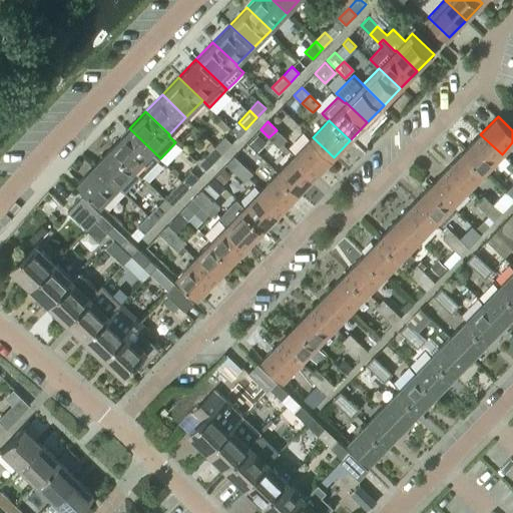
[(129,128),(112,145),(135,168),(135,169),(141,174),(143,176),(160,158),(129,128)]
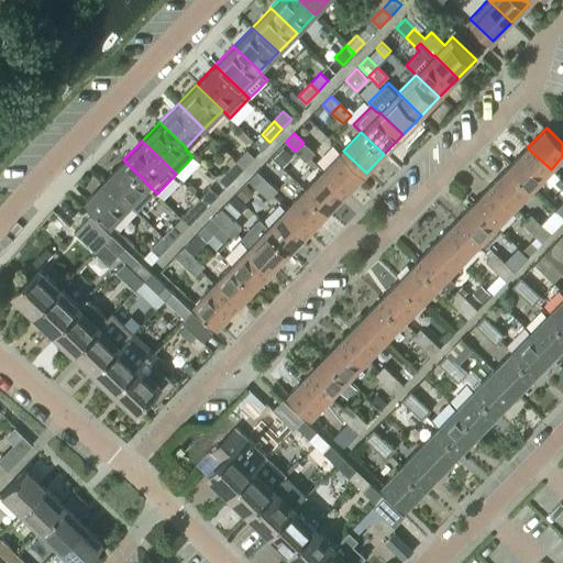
[(306,161),(313,153),(304,143),(295,151),(306,161)]
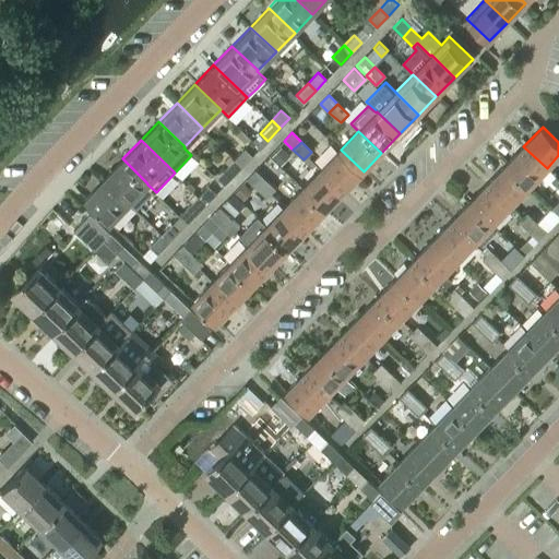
[(528,187),(547,168),(523,146),(506,165),(528,187)]
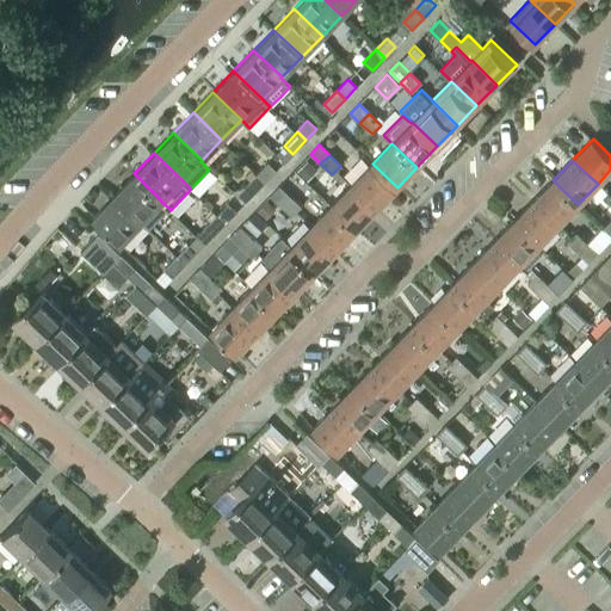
[(264,167),(257,174),(265,181),(269,178),(276,171),(269,162),(264,167)]
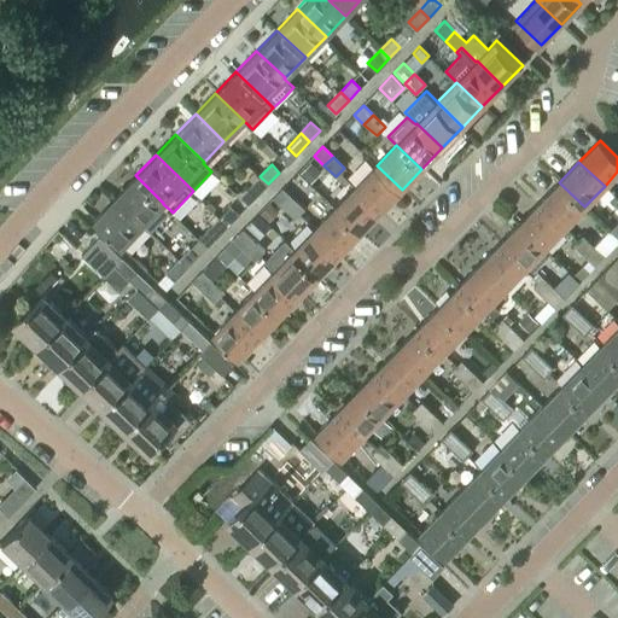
[(377,165),(355,187),(380,211),(402,190),(377,165)]
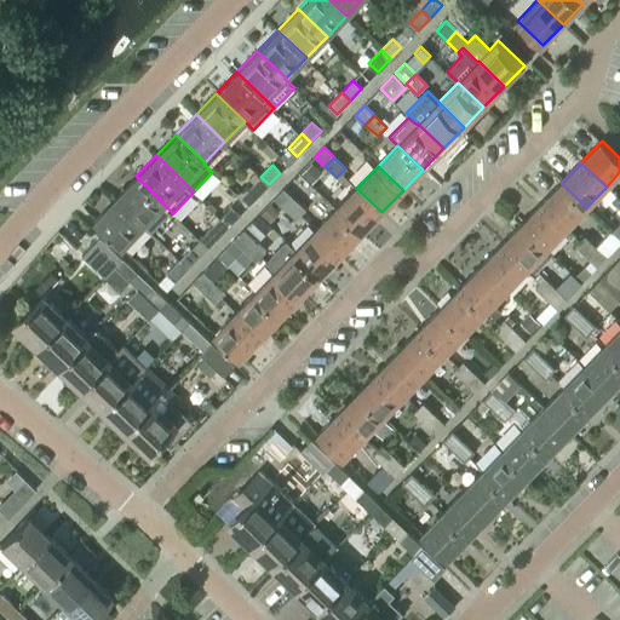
[(247,190),(235,194),(248,206),(269,184),(260,177),(256,171),(248,178),(253,184),(247,190)]
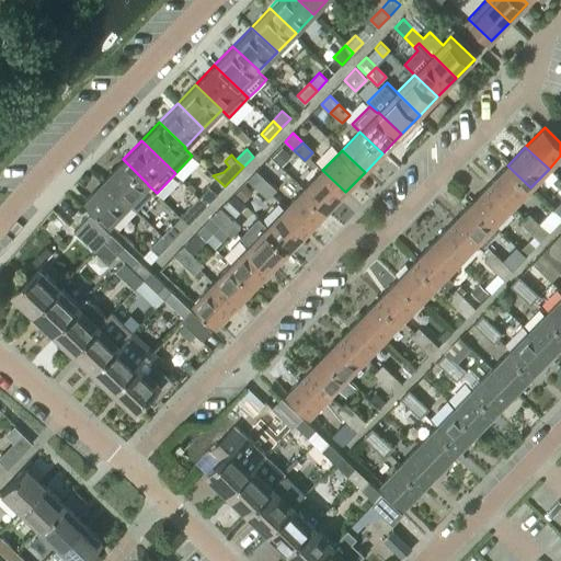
[(123,159),(104,179),(130,204),(138,195),(145,202),(155,191),(148,185),(148,184),(123,159)]
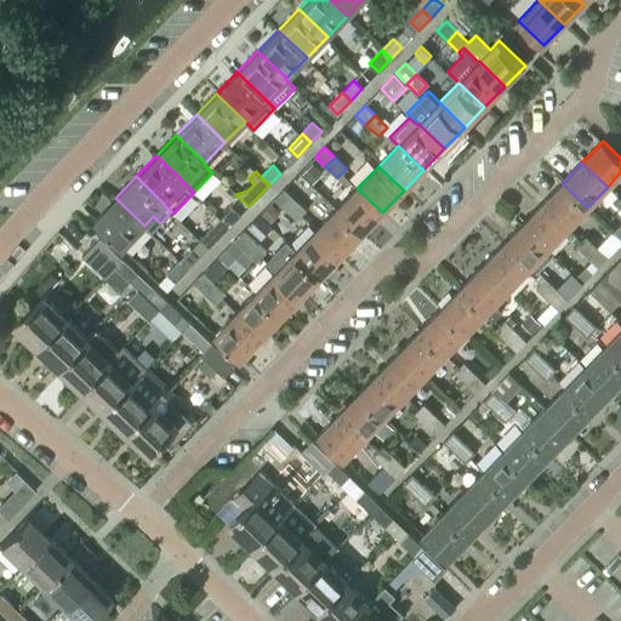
[(567,229),(587,208),(562,183),(541,204),(567,229)]
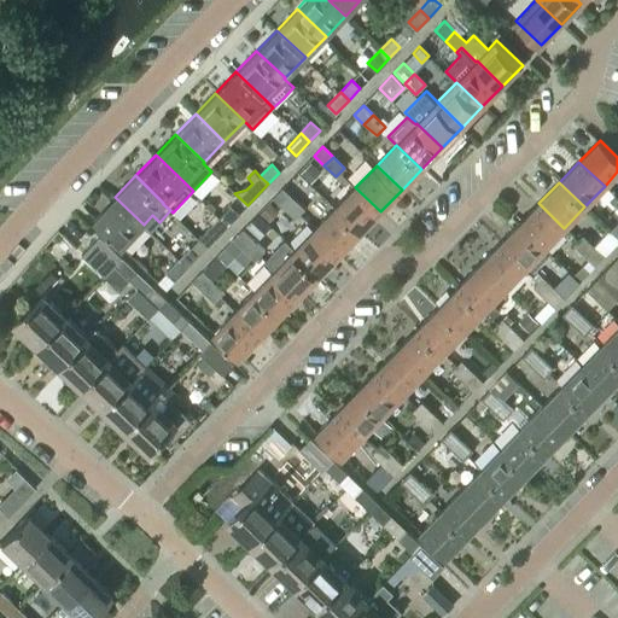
[(355,187),(336,208),(361,232),(380,211),(355,187)]
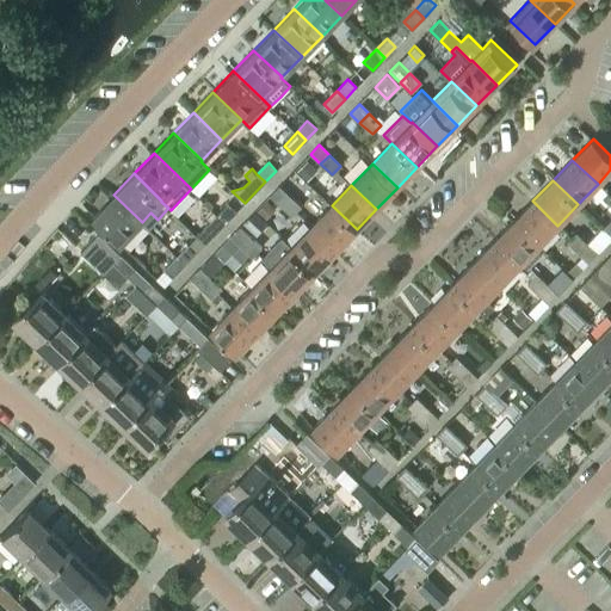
[(279,205),(289,196),(278,186),(270,196),(279,205)]
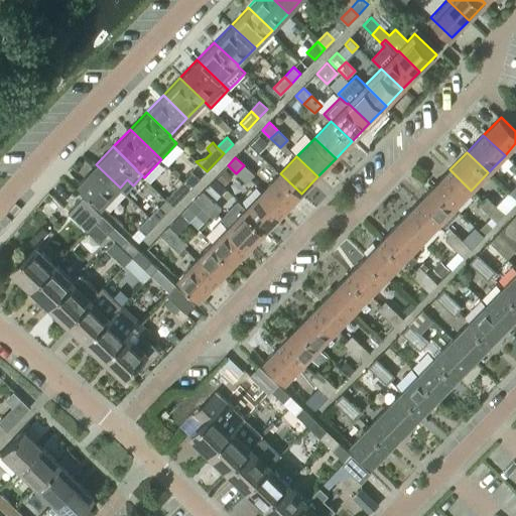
[(96,164),(79,181),(103,205),(120,187),(96,164)]
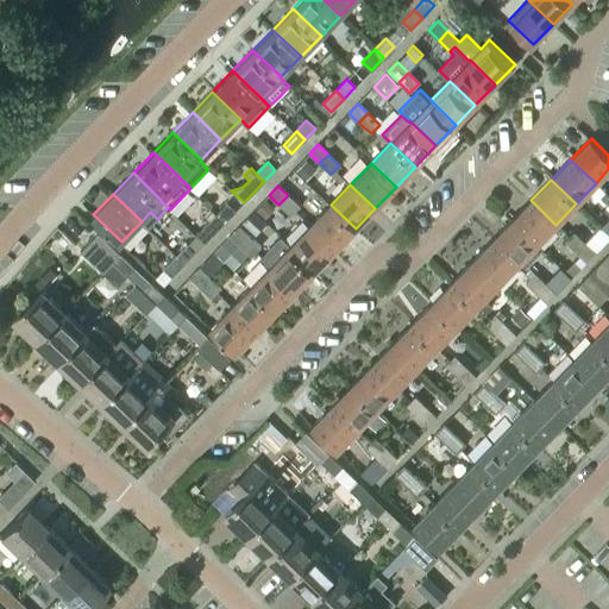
[(290,215),(300,207),(288,195),(278,205),(290,215)]
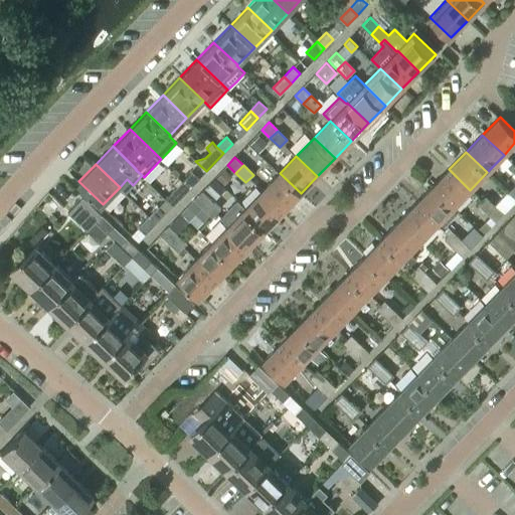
[(454,207),(470,190),(449,169),(433,186),(454,207)]
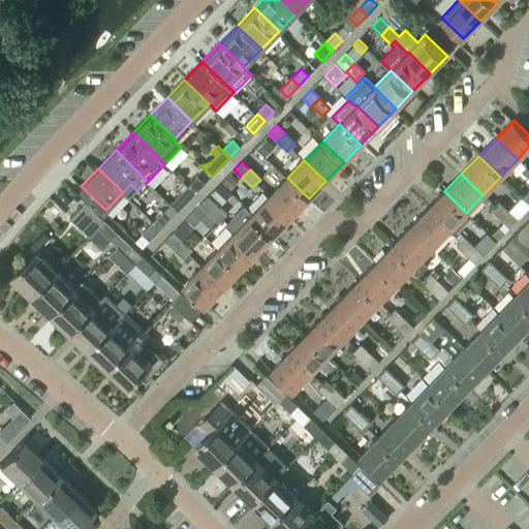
[(195,178),(187,187),(194,193),(196,191),(198,190),(204,184),(197,177),(195,179),(195,178)]
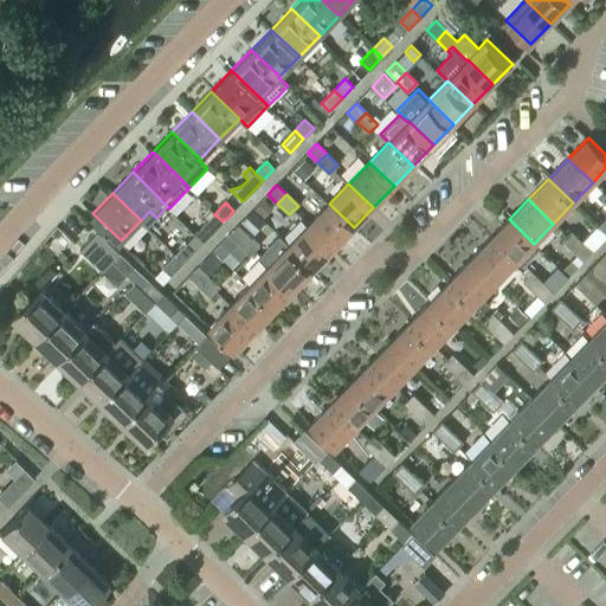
[(329,204),(309,224),(334,247),(354,227),(329,204)]
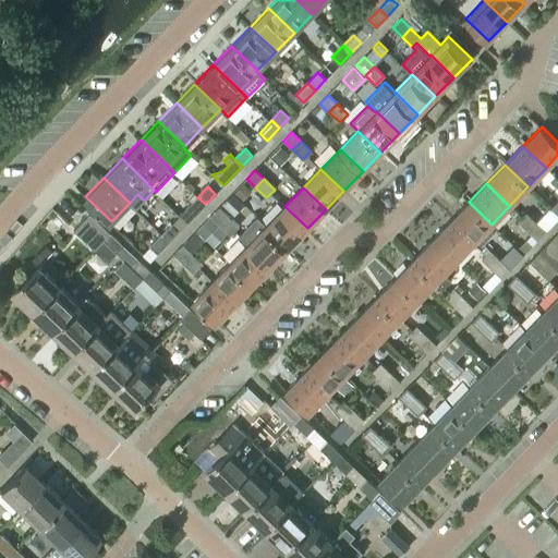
[(225,202),(222,204),(234,216),(244,205),(232,193),(225,202)]
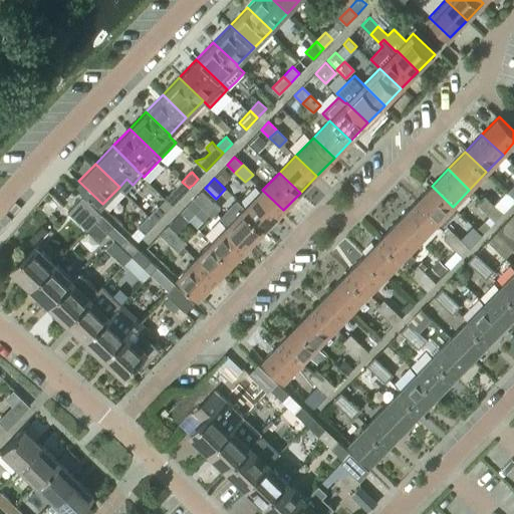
[(182,182),(172,192),(179,199),(189,188),(182,182)]
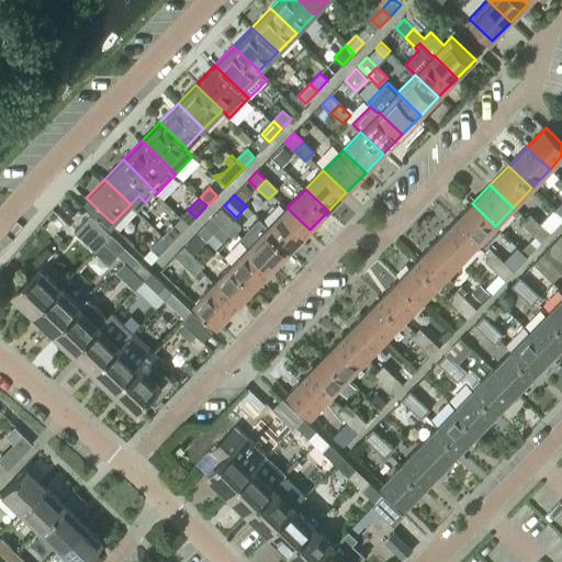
[(476,245),(495,226),(472,203),(453,223),(476,245)]
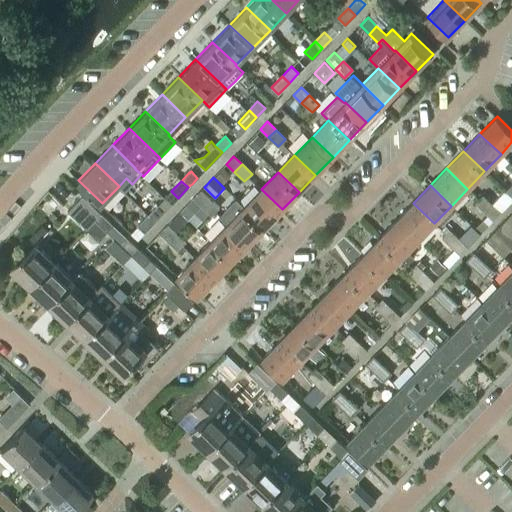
[(261,189),(245,206),(265,226),(282,209),(261,189)]
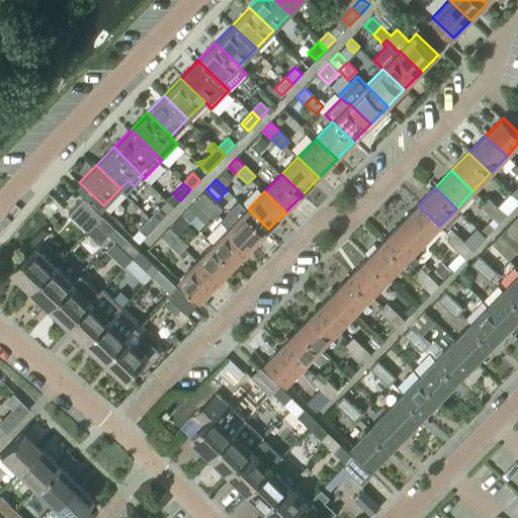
[(203,208),(211,201),(202,192),(183,213),(190,222),(203,208)]
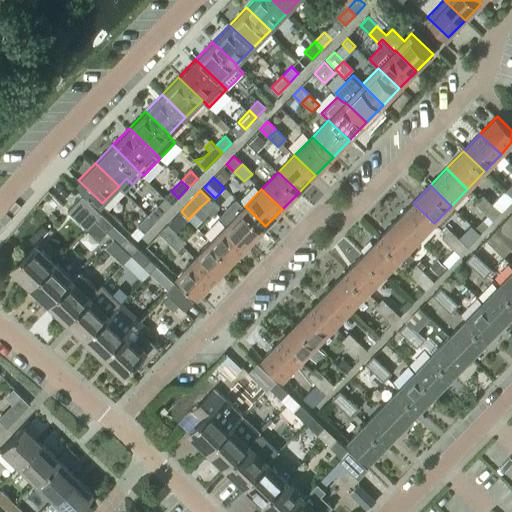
[(484,211),(492,203),(483,195),(475,203),(484,211)]
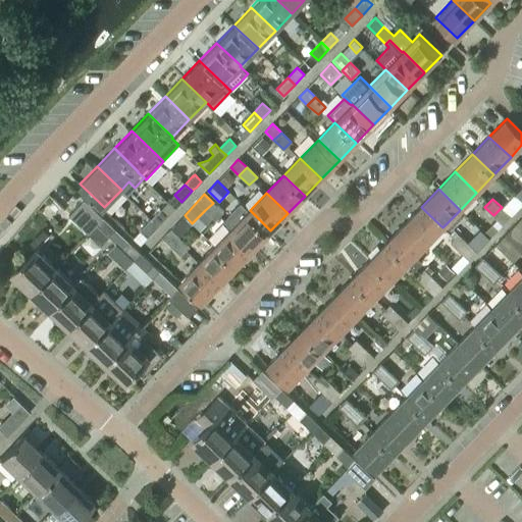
[(86,200),(70,215),(88,232),(103,217),(86,200)]
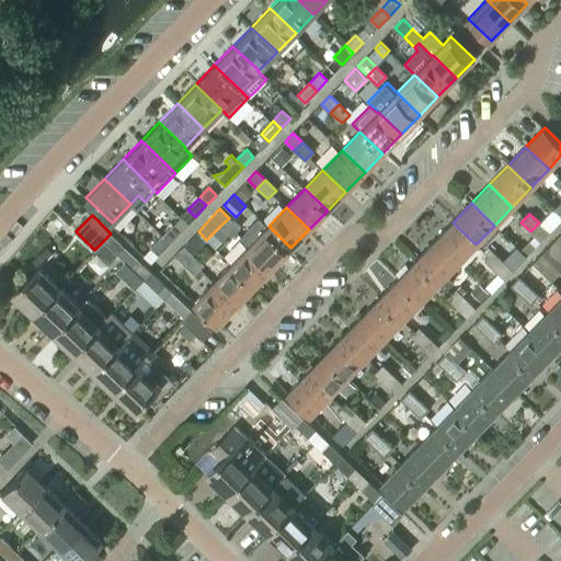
[(260,217),(241,236),(250,244),(273,266),(290,248),(268,226),(260,217)]
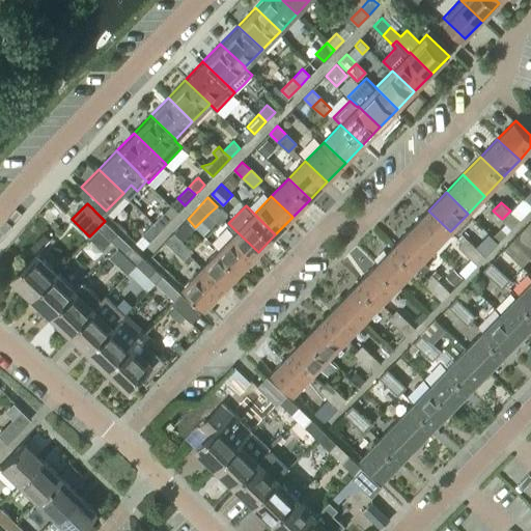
[(226,216),(217,206),(208,214),(219,223),(223,219),(226,216)]
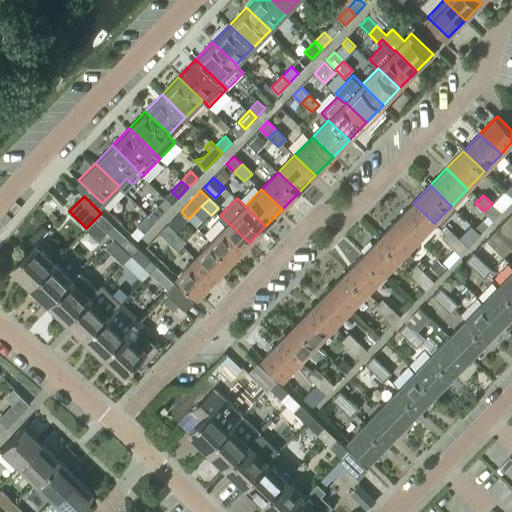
[(418,240),(434,223),(413,203),(396,220),(418,240)]
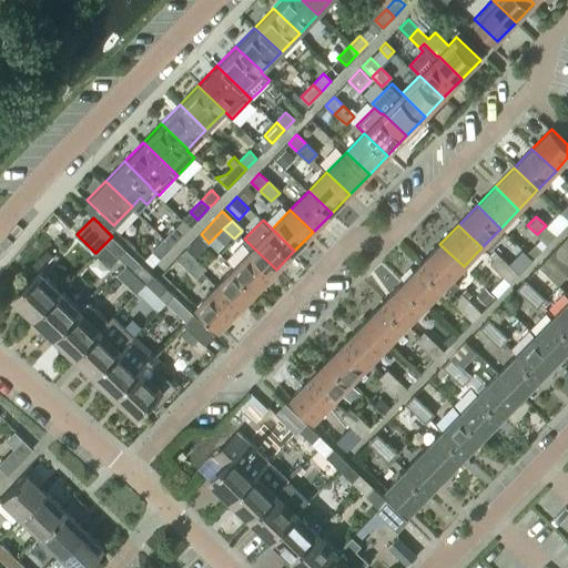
[(548,245),(556,236),(546,225),(537,234),(548,245)]
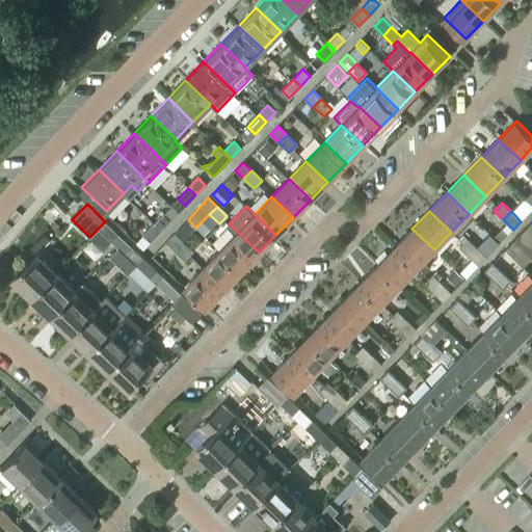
[(163,213),(153,223),(160,231),(170,220),(163,213)]
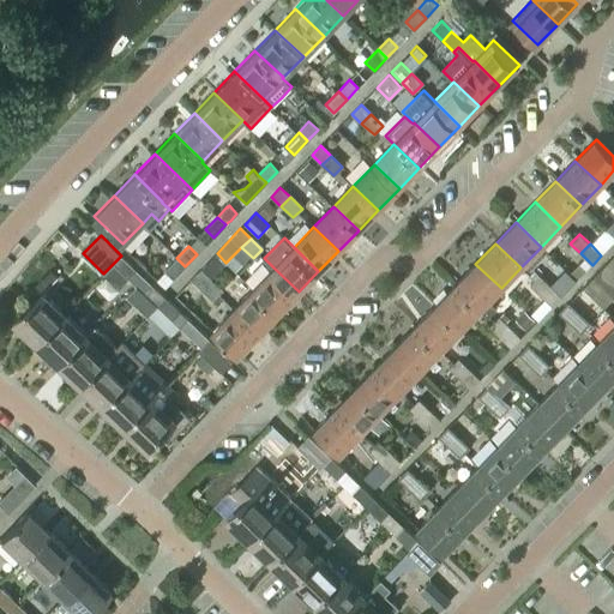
[(121,256),(103,274),(104,275),(113,283),(119,288),(136,270),(121,256)]
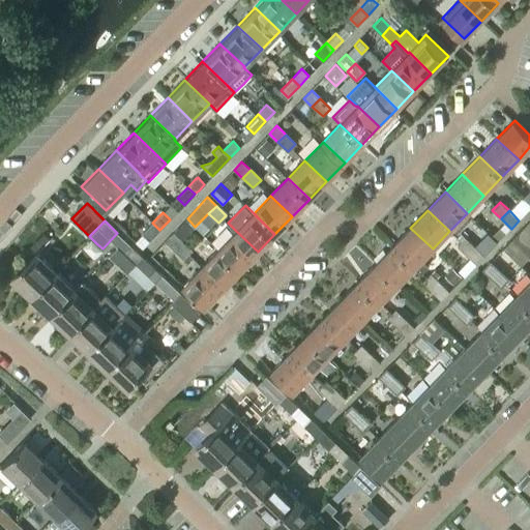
[(142,233),(149,241),(159,230),(152,223),(142,233)]
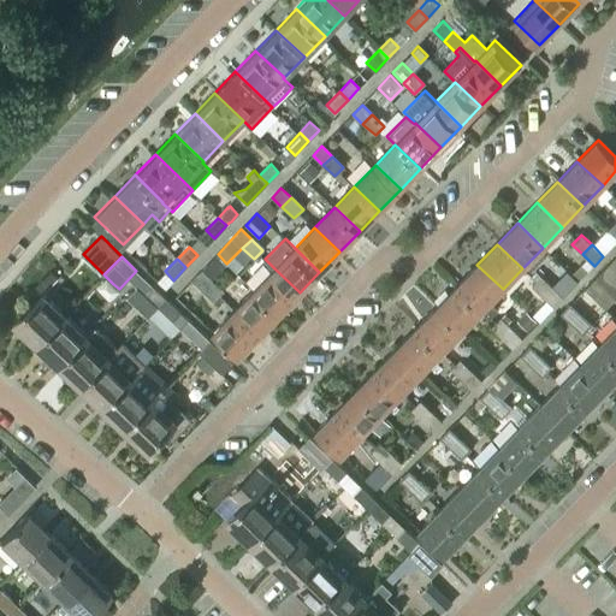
[(491,318),(498,309),(491,301),(503,289),(477,265),(457,285),(483,309),(491,318)]
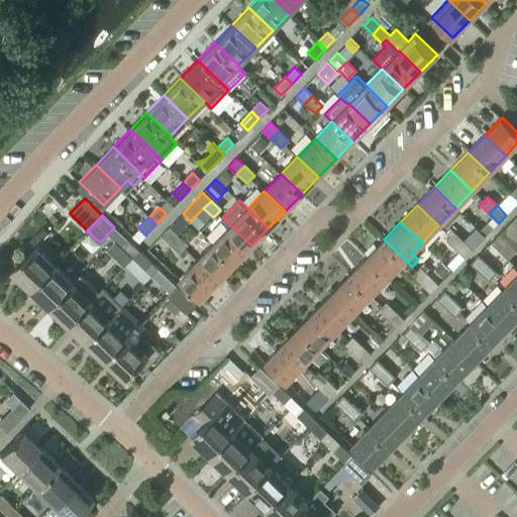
[(516,231),(509,224),(501,232),(516,248),(516,231)]
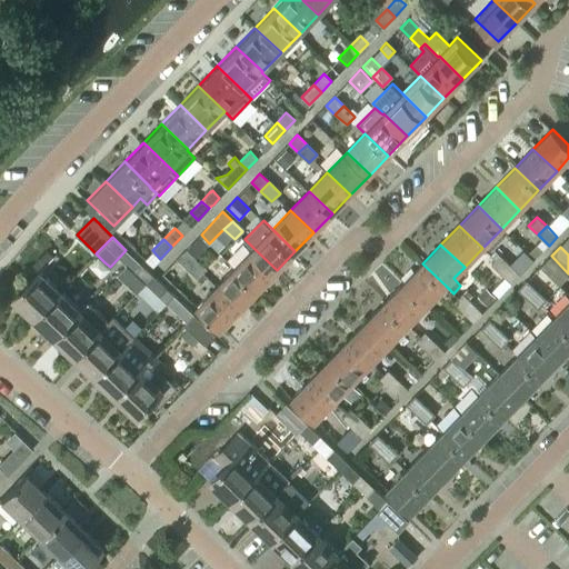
[(186,248),(177,258),(187,268),(197,258),(186,248)]
